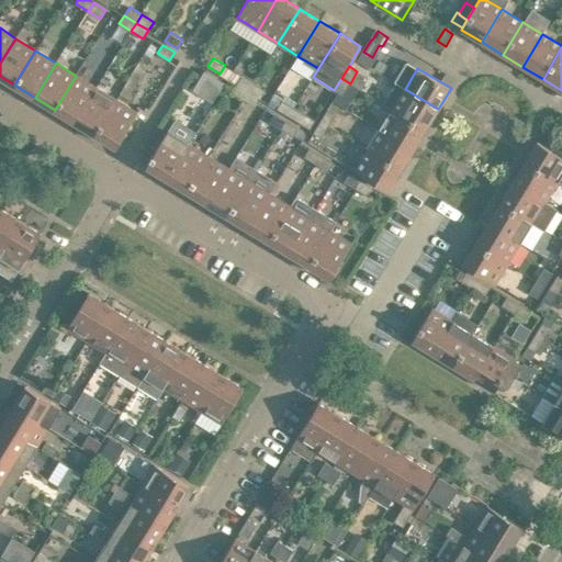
[(205,70),(194,90),(213,101),(225,82),(205,70)]
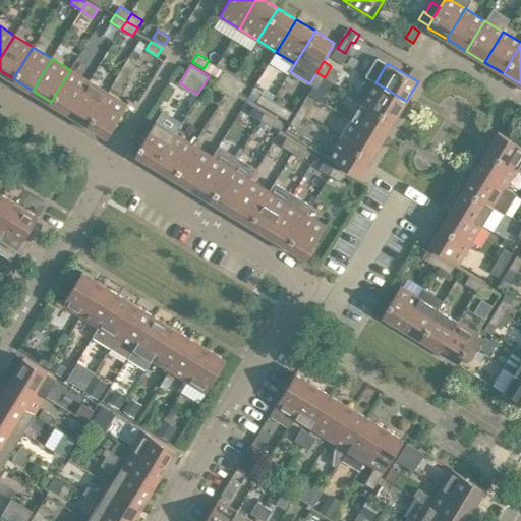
[(123,66),(111,87),(119,92),(131,70),(123,66)]
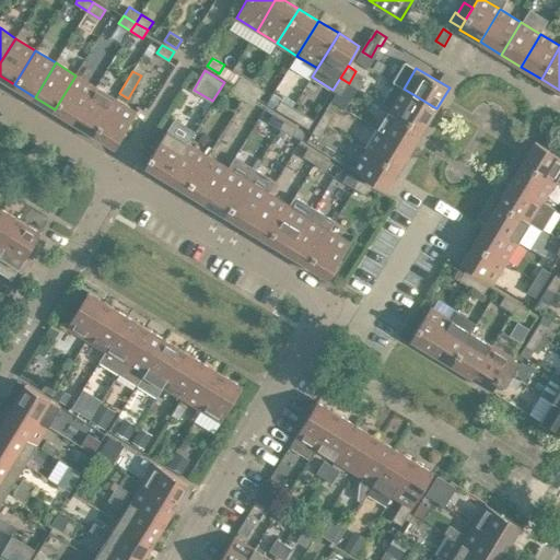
[(74,121),(96,88),(76,76),(55,109),(74,121)]
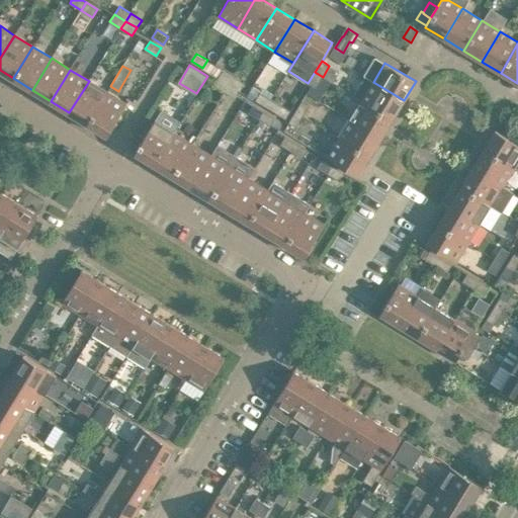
[(229,84),(234,76),(223,70),(218,77),(229,84)]
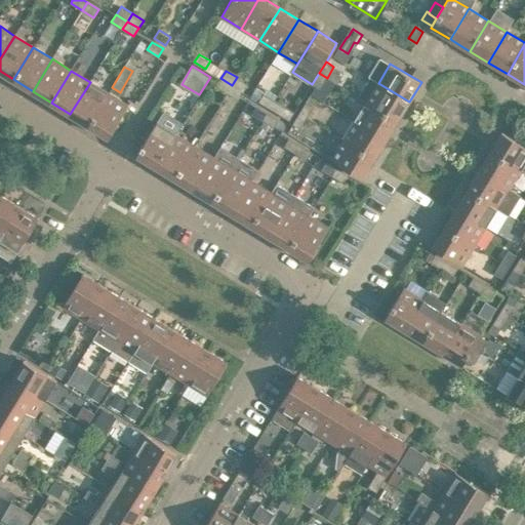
[(327,78),(319,73),(312,84),(320,89),(327,78)]
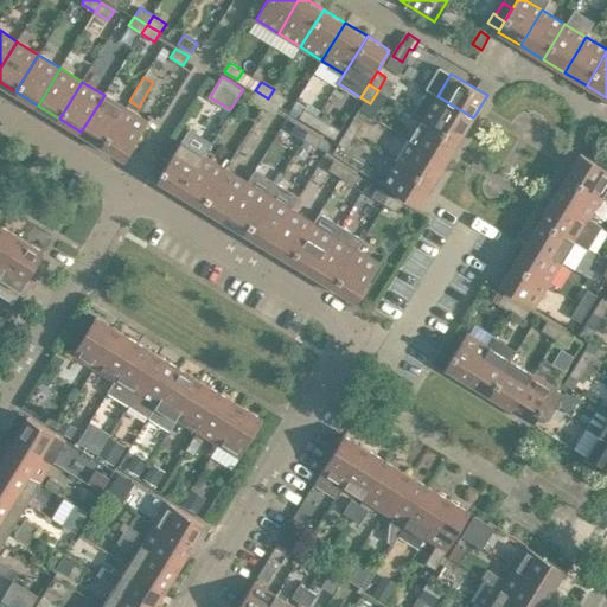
[(268,98),(269,98),(281,107),(287,97),(274,89),(268,98)]
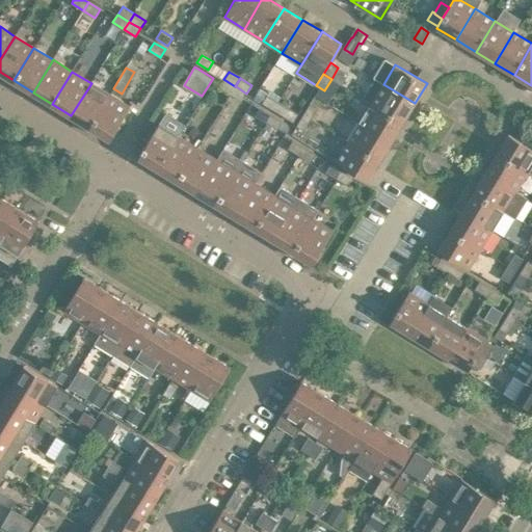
[(231,95),(236,86),(235,86),(223,79),(218,87),(231,95)]
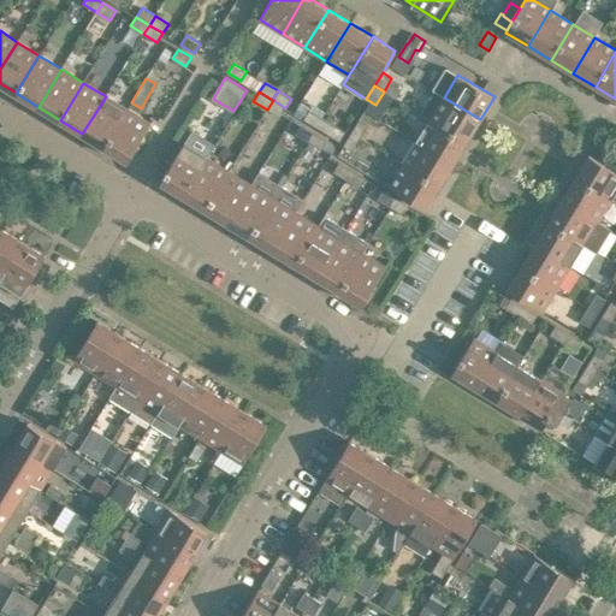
[(105,147),(128,110),(106,96),(82,134),(105,147)]
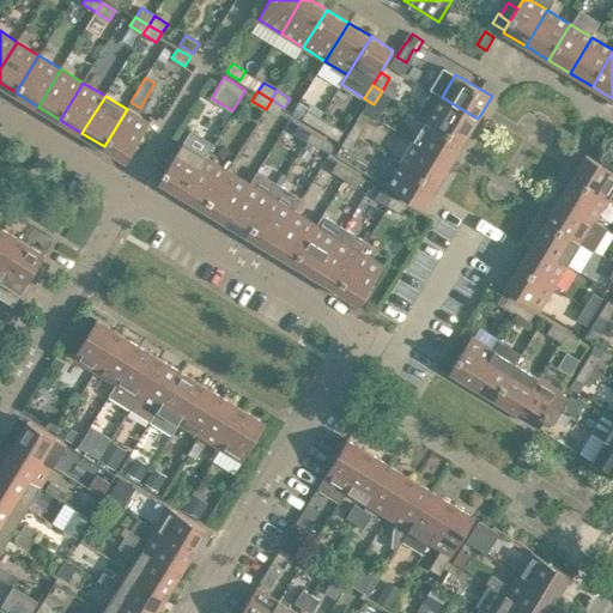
[(478,119),(442,97),(428,119),(465,141),(478,119)]
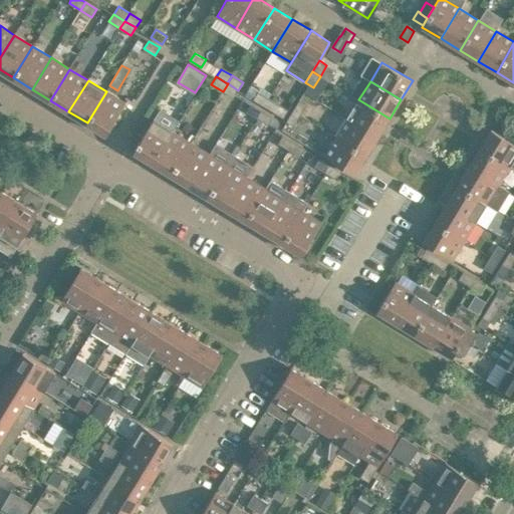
[(228,83),(223,91),(234,97),(238,90),(228,83)]
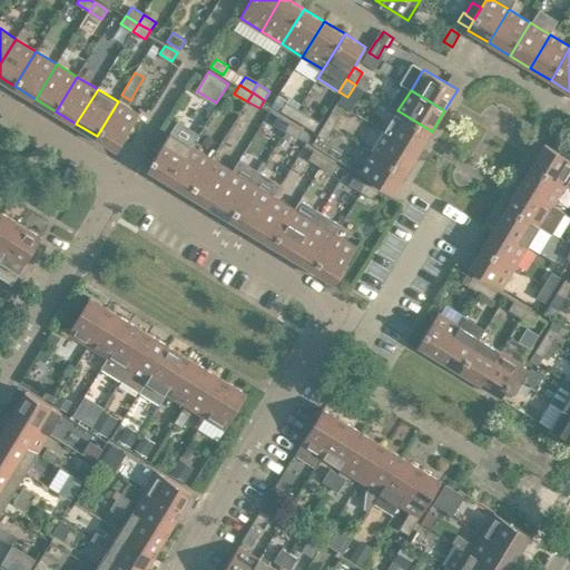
[(118,149),(124,139),(139,115),(118,101),(97,136),(118,149)]
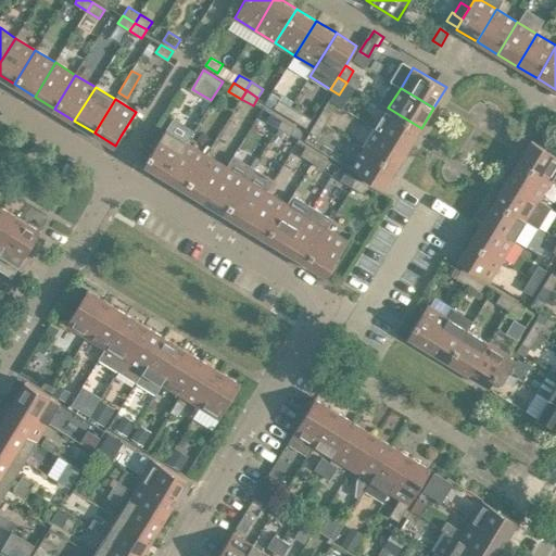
[(279,99),(274,108),(286,115),(291,106),(279,99)]
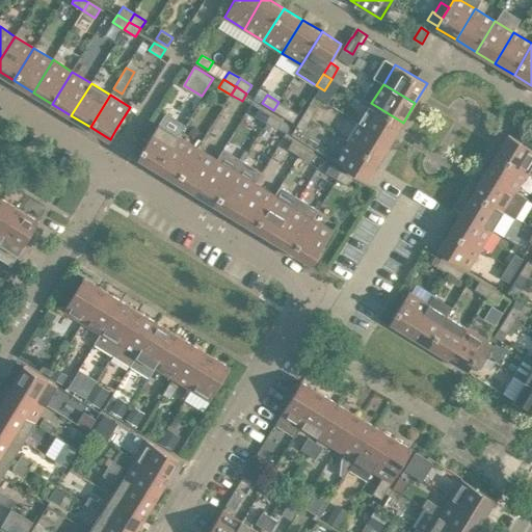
[(278,102),(273,110),(285,116),(290,109),(278,102)]
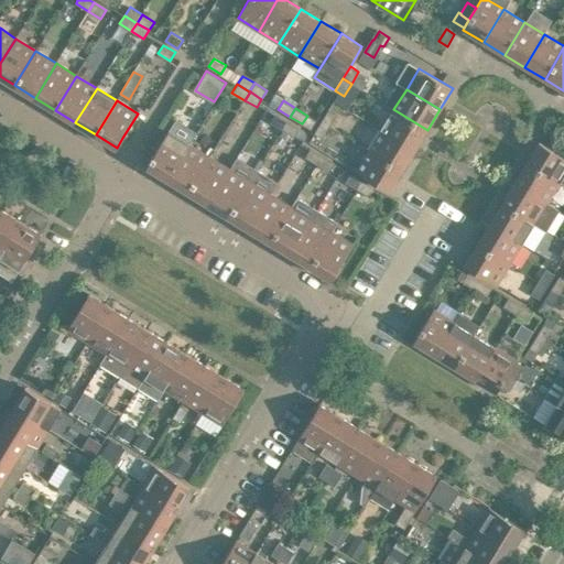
[(337,115),(329,109),(322,121),(331,127),(337,115)]
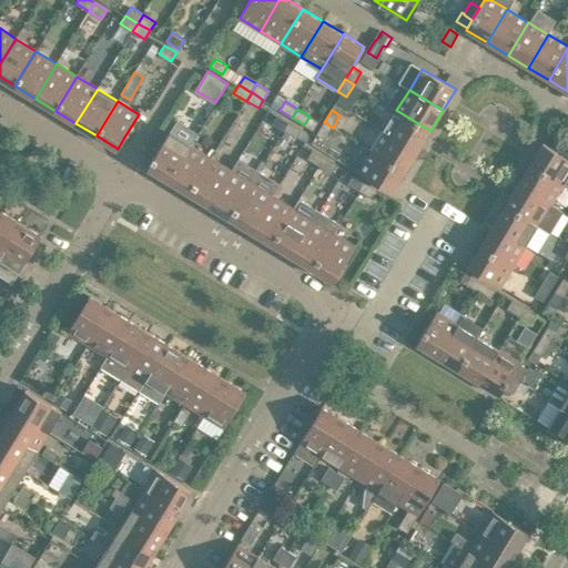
[(384,131),(417,151),(430,131),(396,110),(384,131)]
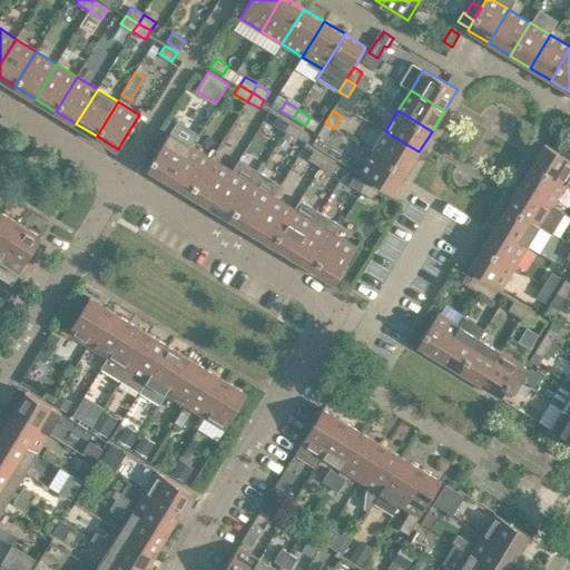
[(278,115),(273,124),(285,130),(291,123),(278,115)]
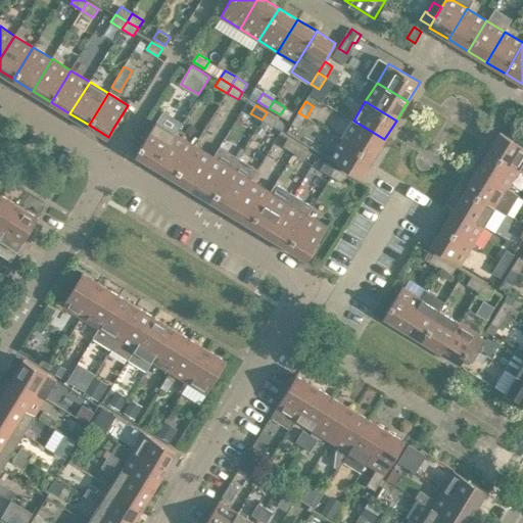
[(162,111),(137,154),(156,167),(176,134),(182,123),(162,111)]
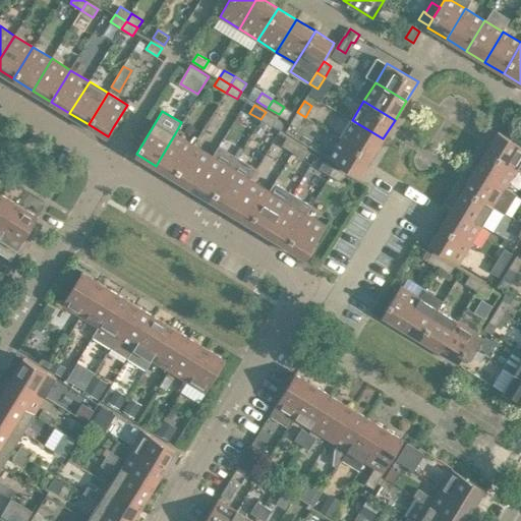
[(272,126),(277,118),(266,112),(261,119),(272,126)]
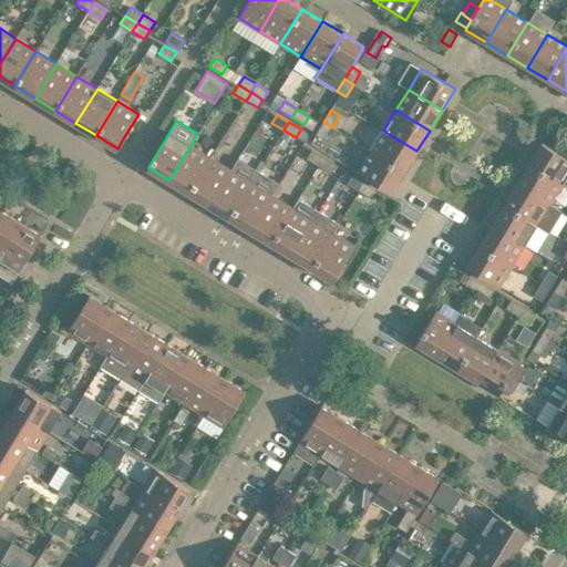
[(316,134),(325,140),(332,127),(323,122),(316,134)]
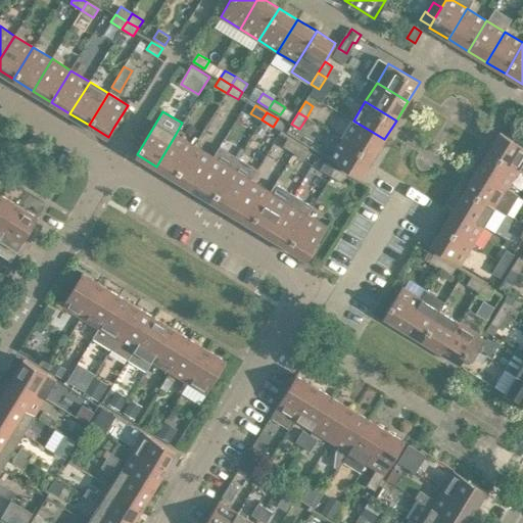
[(384,139),(353,121),(342,139),(373,158),(384,139)]
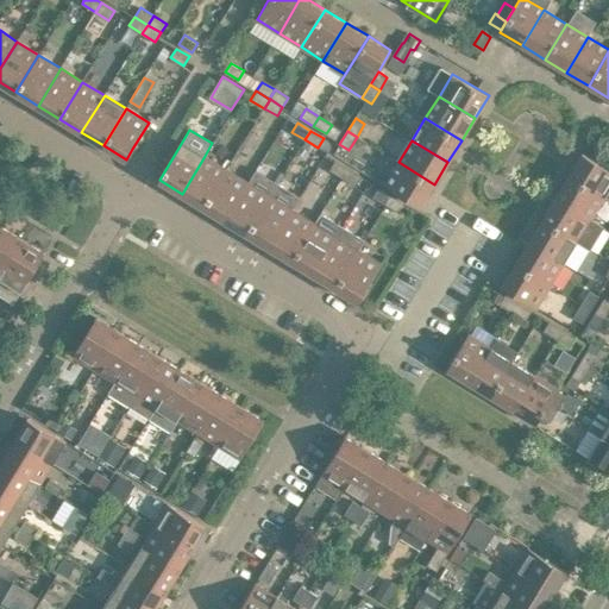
[(608,189),(608,169),(583,154),(569,176),(604,198),(608,189)]
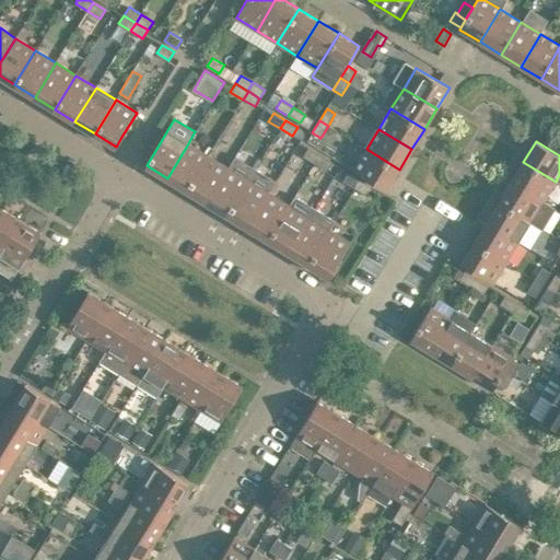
[(187,190),(209,155),(188,143),(167,178),(187,190)]
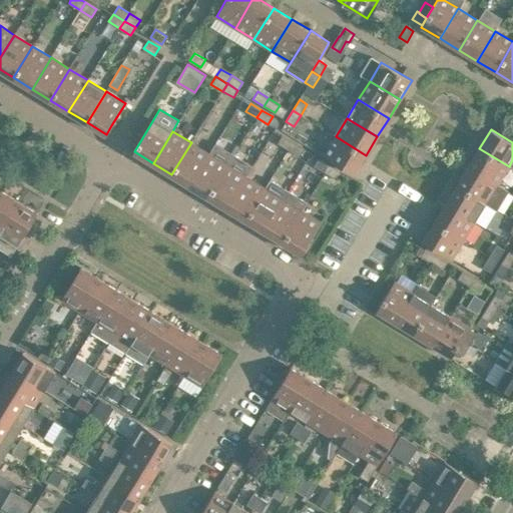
[(282,135),(278,143),(289,150),(294,142),(282,135)]
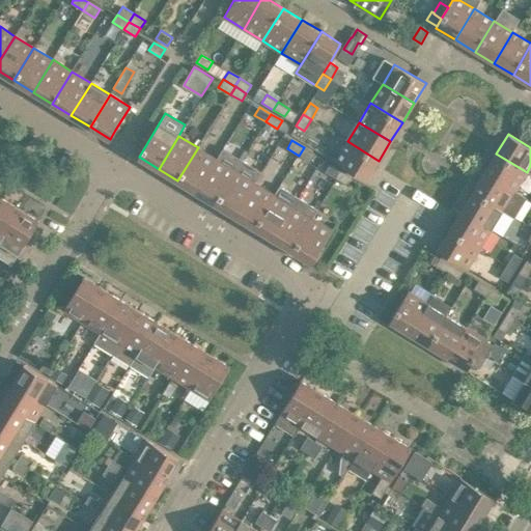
[(335,161),(366,180),(379,161),(347,141),(335,161)]
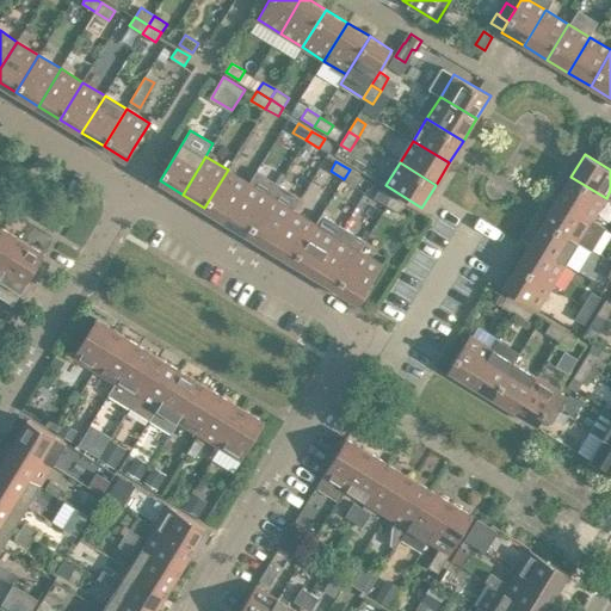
[(226,221),(250,183),(228,170),(204,208),(226,221)]
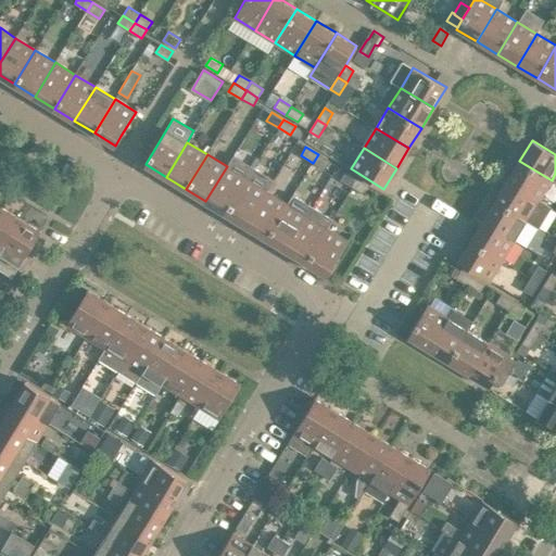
[(325,169),(330,161),(318,154),(313,163),(325,169)]
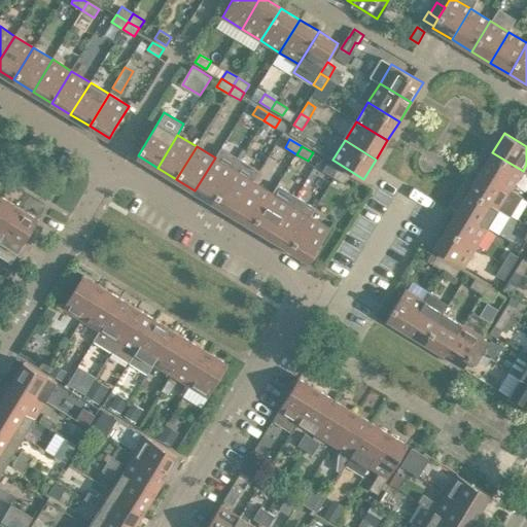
[(481,171),(512,189),(523,171),(492,152),(481,171)]
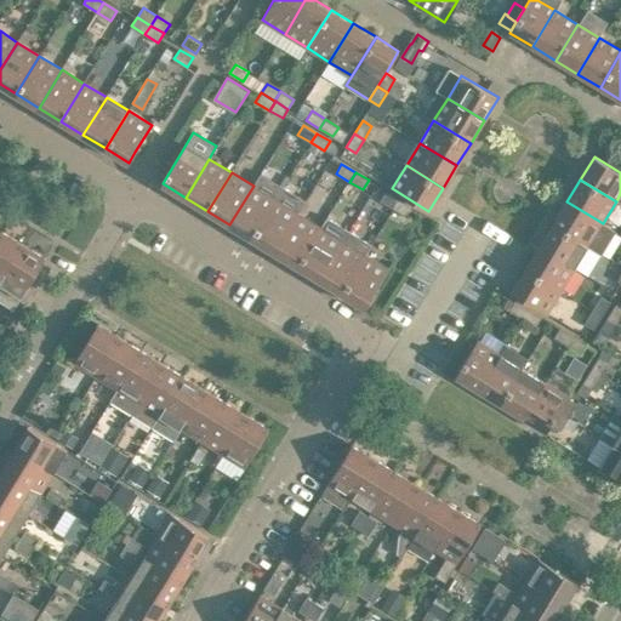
[(252,238),(275,199),(254,186),(229,224),(252,238)]
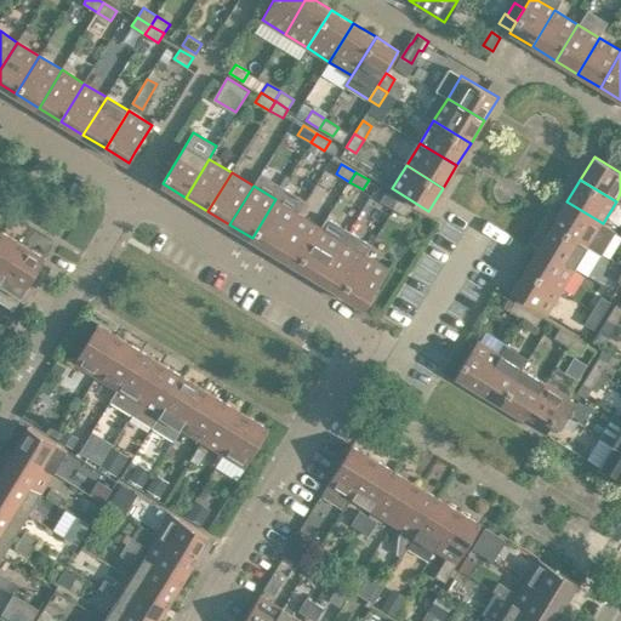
[(386,191),(381,200),(394,209),(400,199),(386,191)]
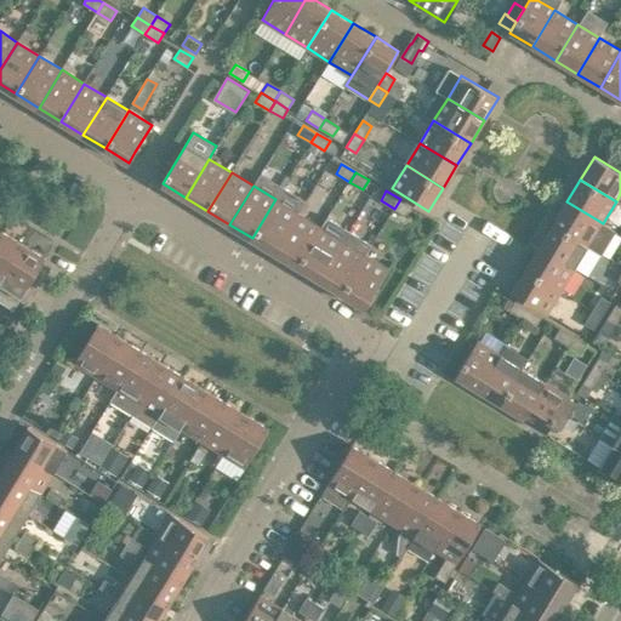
[(275,252),(298,214),(275,199),(252,238),(275,252)]
